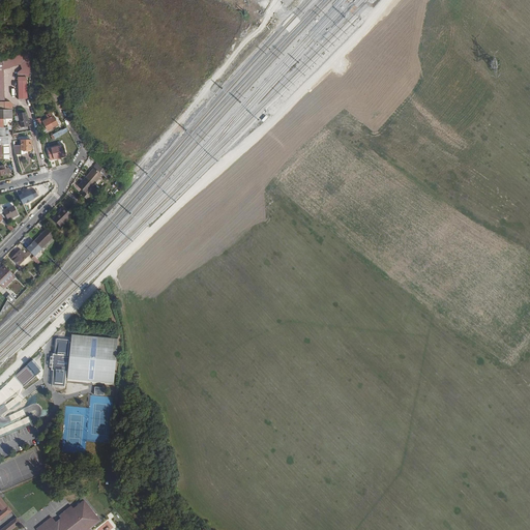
[(0,60),(0,100),(6,100),(5,70),(20,65),(22,69),(17,72),(29,76),(29,51),(0,60)]
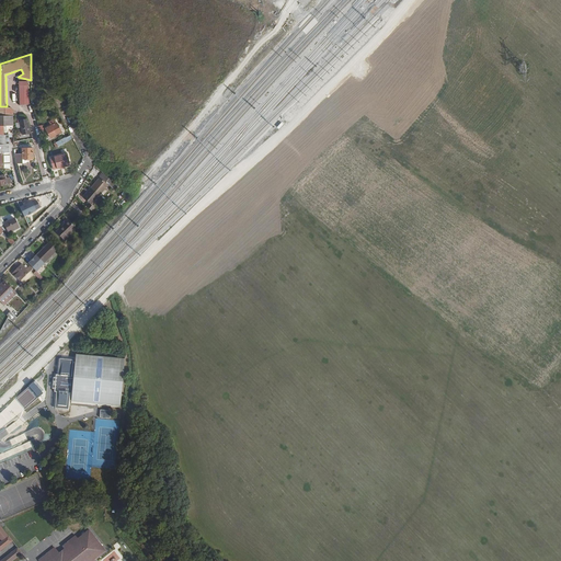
[(18,81),(20,105),(29,105),(27,82),(31,82),(31,80),(18,77),(18,81)]
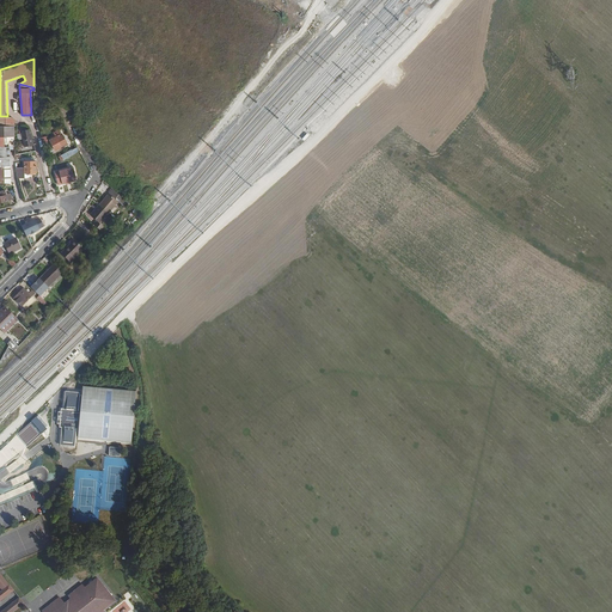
[(0,182),(10,184),(10,147),(10,144),(14,144),(14,127),(0,126),(0,182)]
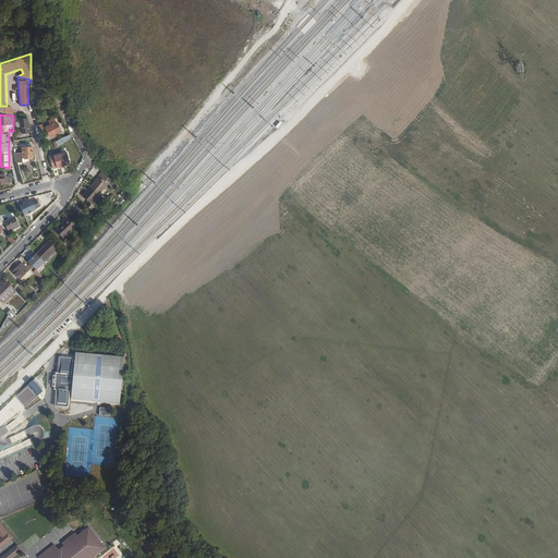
[(49,126),(46,128),(50,136),(61,131),(56,121),(55,122),(53,118),(47,121),(49,126)]
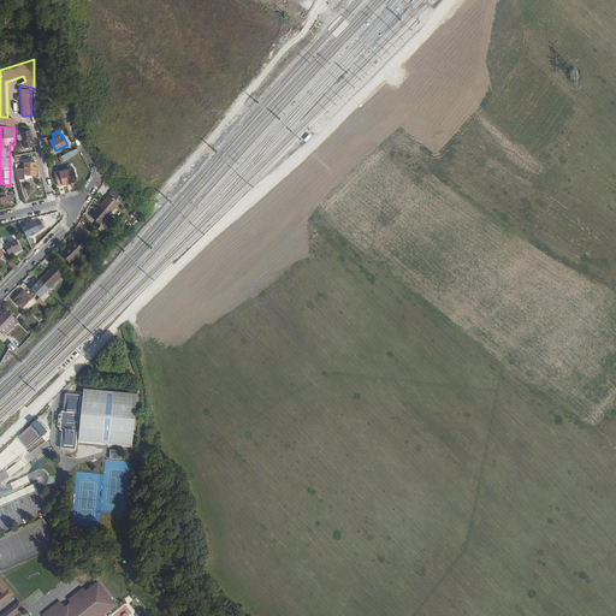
[(23,132),(25,146),(34,143),(33,138),(29,131),(23,132)]
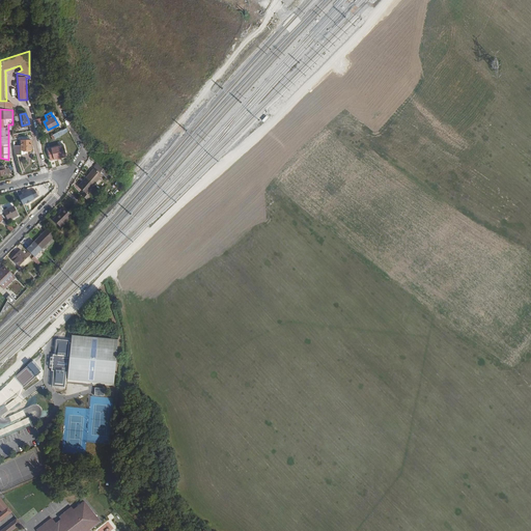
[(21,146),(21,149),(31,150),(31,140),(29,140),(29,137),(25,137),(25,140),(21,140),(21,146)]
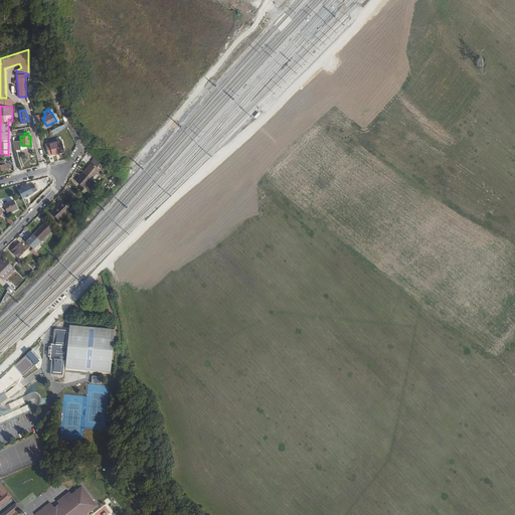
[(58,143),(42,146),(44,157),(60,154),(58,143)]
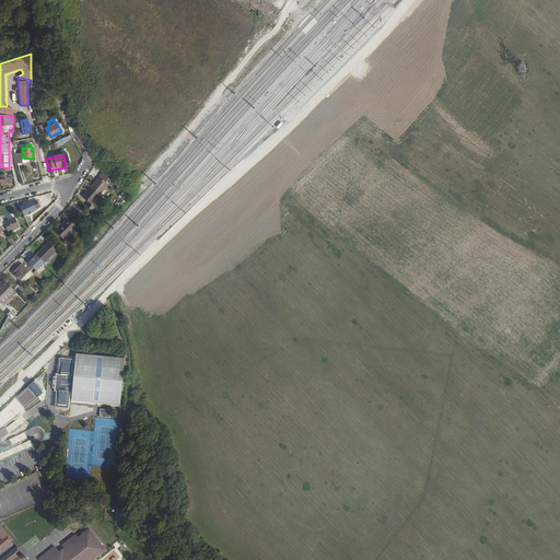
[(104,175),(91,188),(97,195),(100,197),(109,186),(107,183),(109,181),(104,175)]
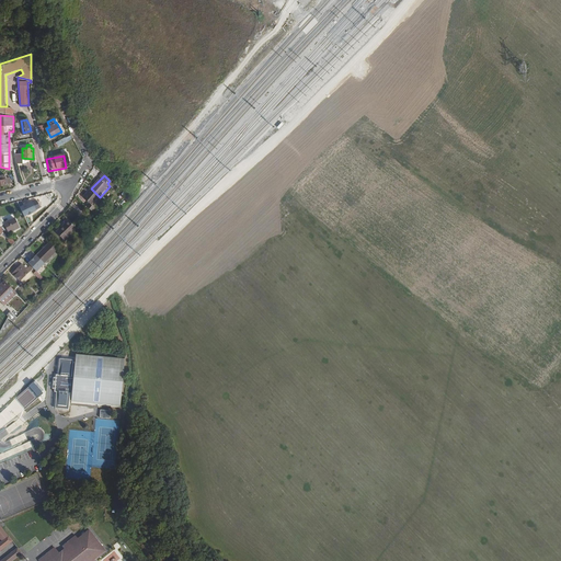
[(81,196),(88,202),(89,204),(98,195),(91,189),(90,187),(81,196)]
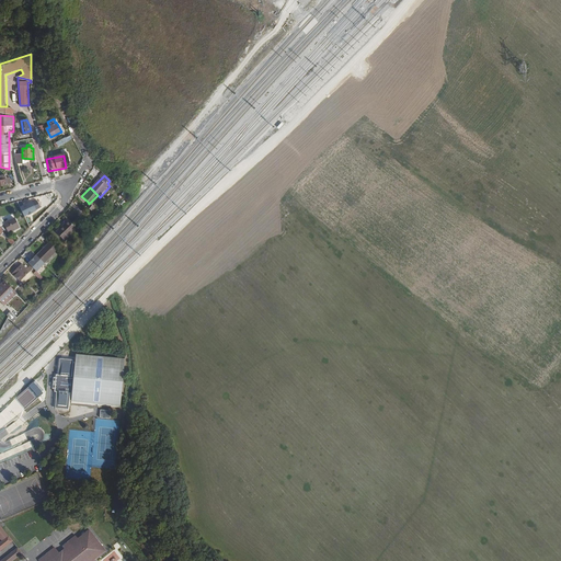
[(23,217),(36,212),(32,202),(19,207),(23,217)]
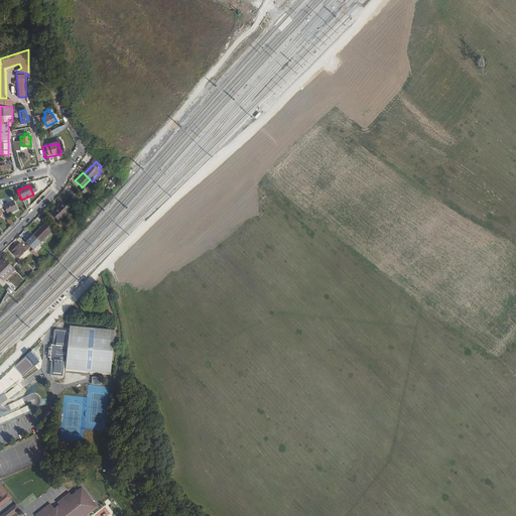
[(0,210),(5,214),(5,215),(11,211),(11,212),(17,210),(15,205),(13,205),(12,202),(4,206),(0,208),(0,210)]
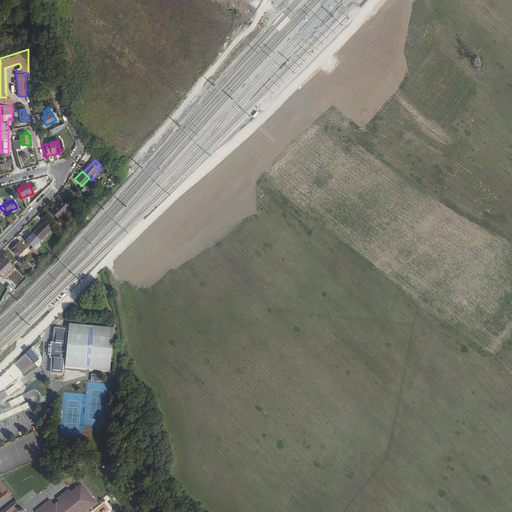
[(62,200),(51,211),(58,219),(70,207),(62,200)]
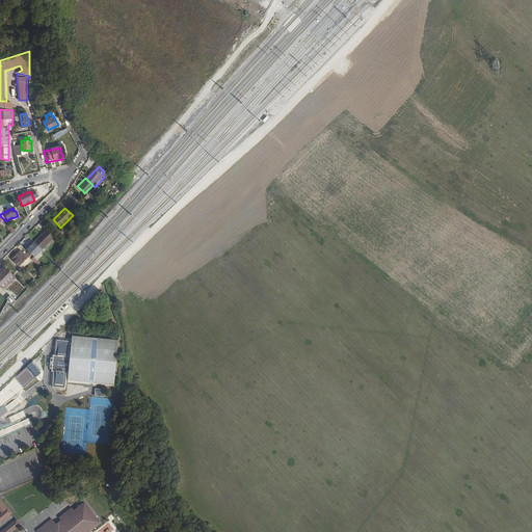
[(48,229),(34,242),(42,249),(55,236),(48,229)]
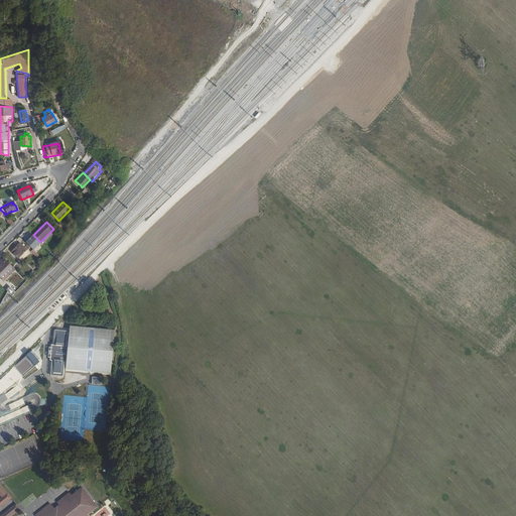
[(32,235),(25,243),(33,250),(40,243),(32,235)]
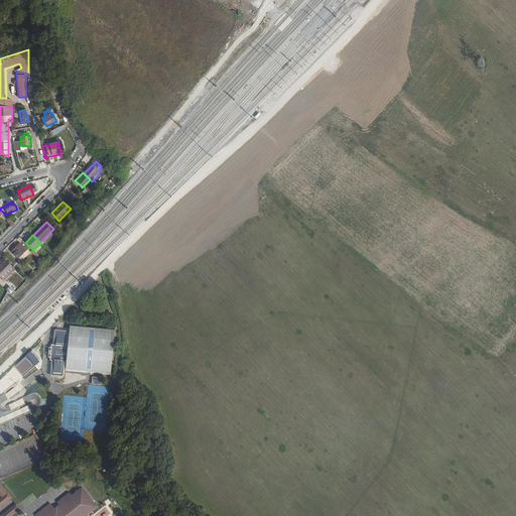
[(20,243),(11,251),(17,258),(26,249),(29,247),(26,245),(24,247),(20,243)]
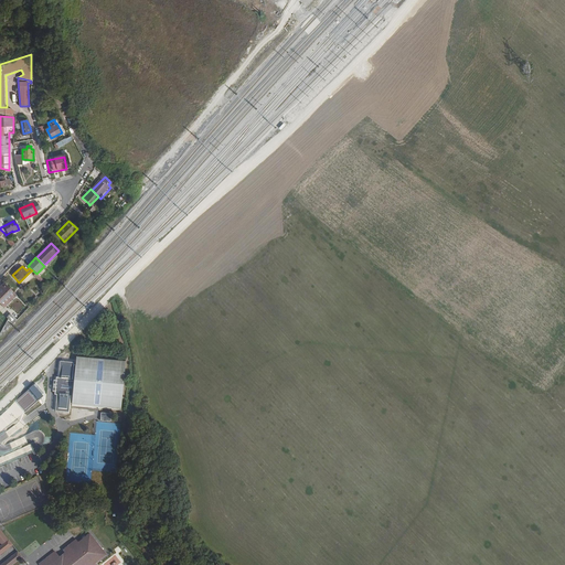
[(29,273),(19,283),(22,285),(32,276),(29,273)]
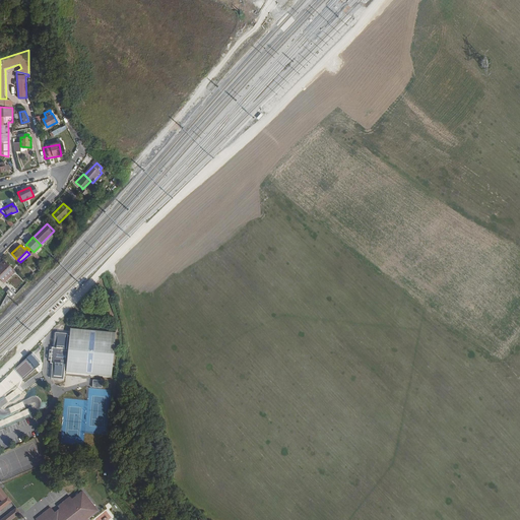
[(0,278),(3,282),(9,277),(8,275),(10,273),(12,274),(14,271),(4,260),(0,263),(0,278)]
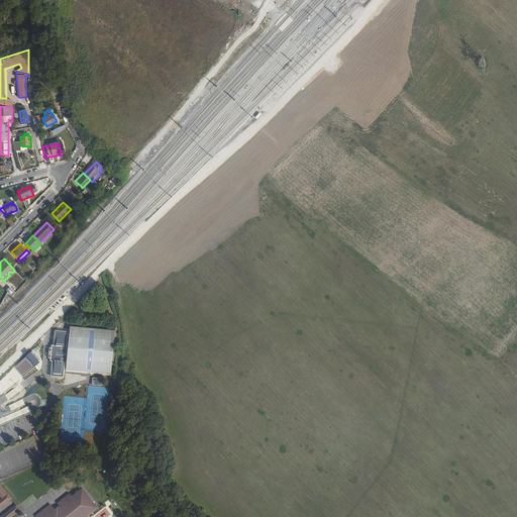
[(7,292),(0,304),(0,307),(15,292),(9,287),(6,290),(7,292)]
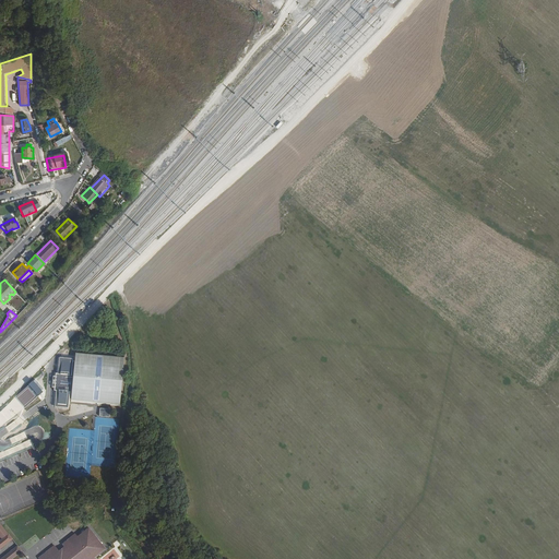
[(71,402),(75,351),(73,351),(72,363),(70,361),(70,359),(57,358),(56,373),(52,373),(51,391),(54,391),(52,407),(67,408),(68,400),(69,400),(69,402),(71,402)]
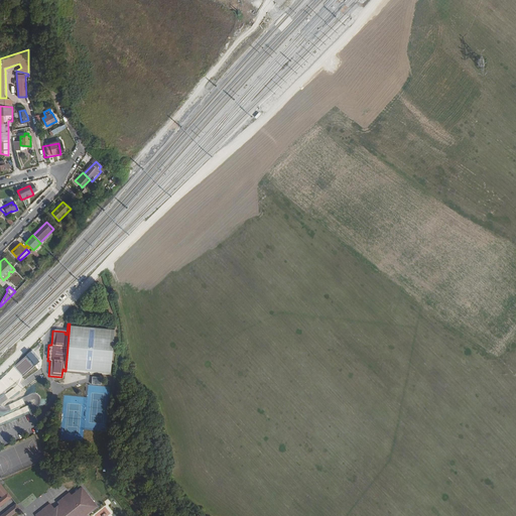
[(109,374),(113,328),(70,324),(66,371),(109,374)]
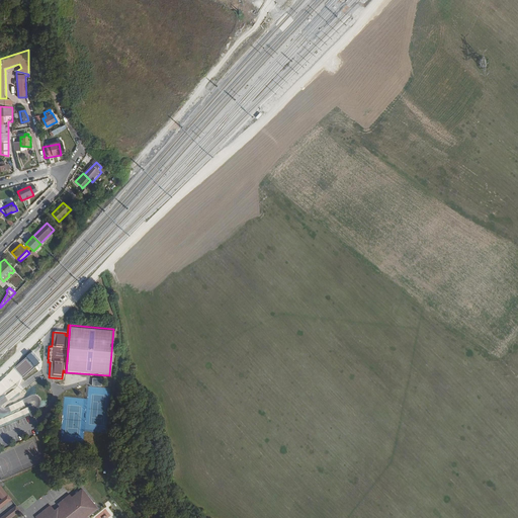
[(100,386),(101,378),(92,377),(91,385),(100,386)]
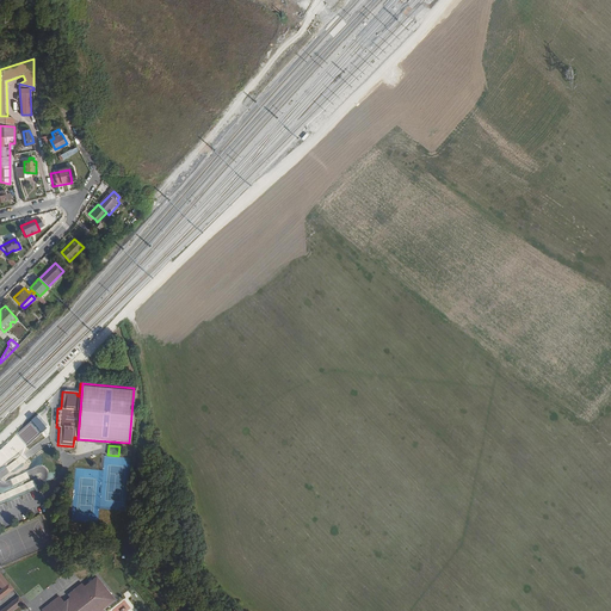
[(100,610),(99,610),(111,600),(93,579),(82,588),(80,586),(75,590),(76,592),(73,594),(72,592),(67,597),(69,599),(54,610),(100,610)]
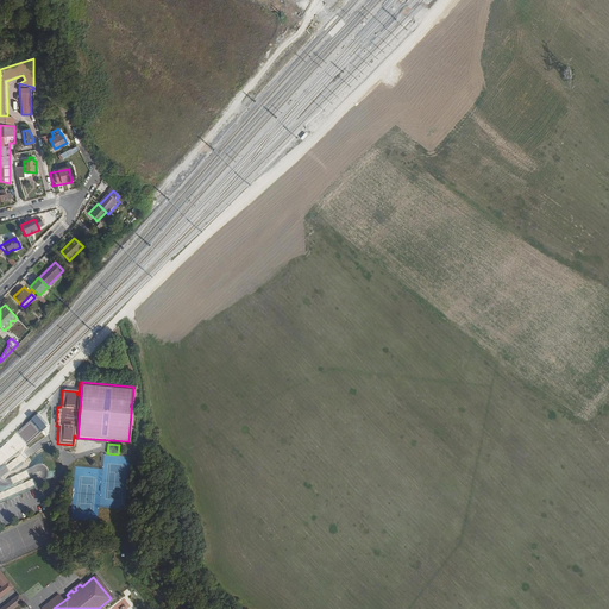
[(0,598),(14,588),(10,582),(4,586),(0,589),(0,598)]
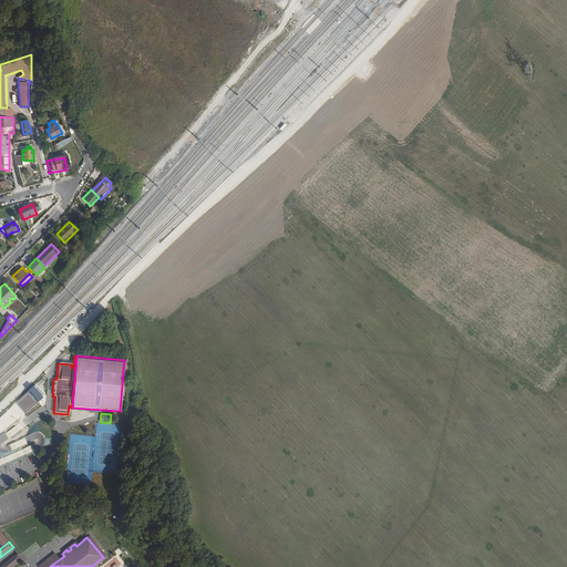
[(0,566),(10,566),(21,558),(18,554),(0,566)]
